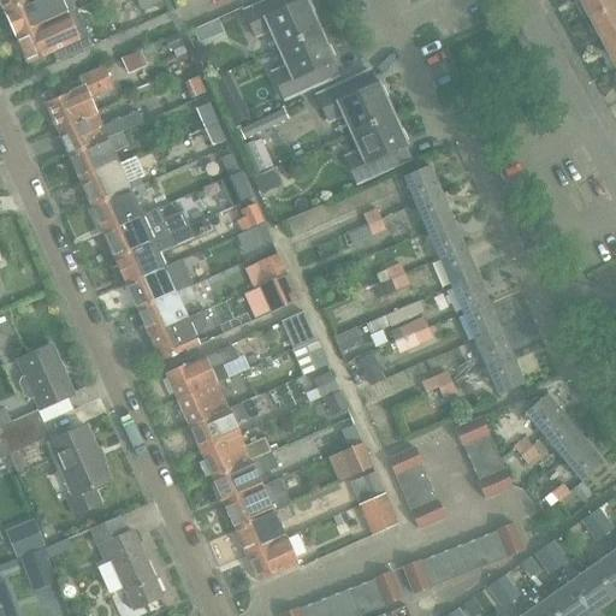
[(0,0),(0,5),(4,13),(33,0),(0,0)]
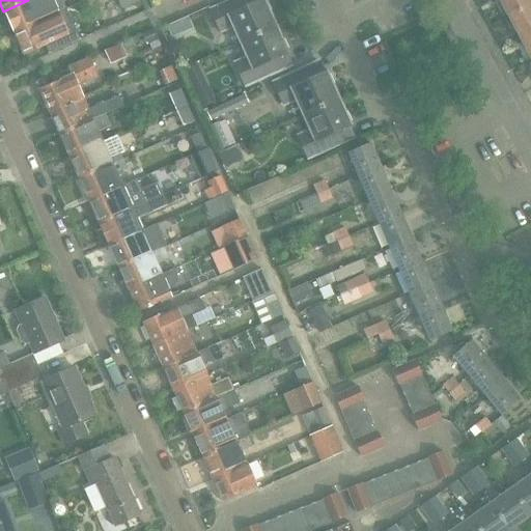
[(28,0),(3,11),(12,33),(66,9),(62,0),(28,0)]
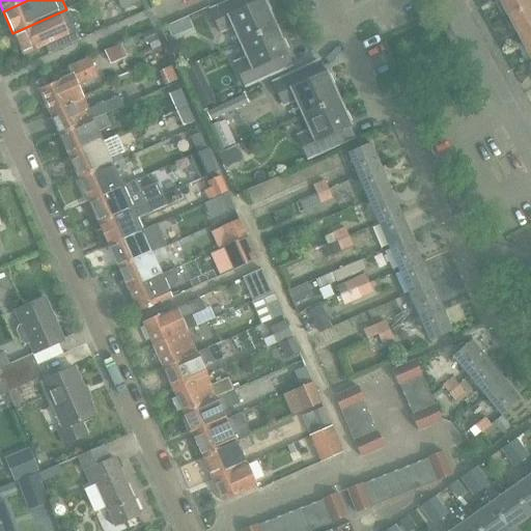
[(117,0),(121,9),(139,2),(138,0),(117,0)]
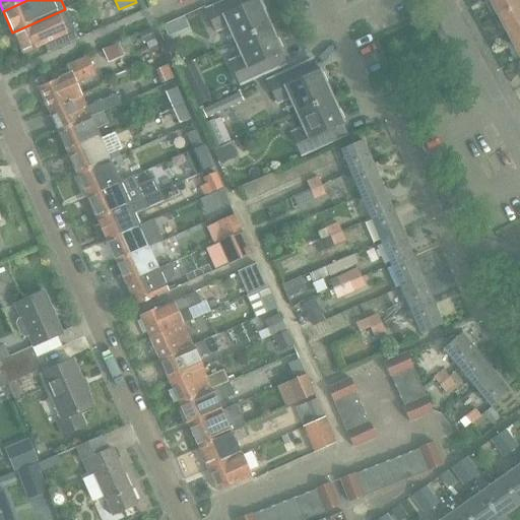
[(229,28),(235,44),(269,27),(263,13),(261,13),(257,4),(261,3),(259,0),(255,2),(254,0),(230,0),(205,11),(215,35),(229,28)]
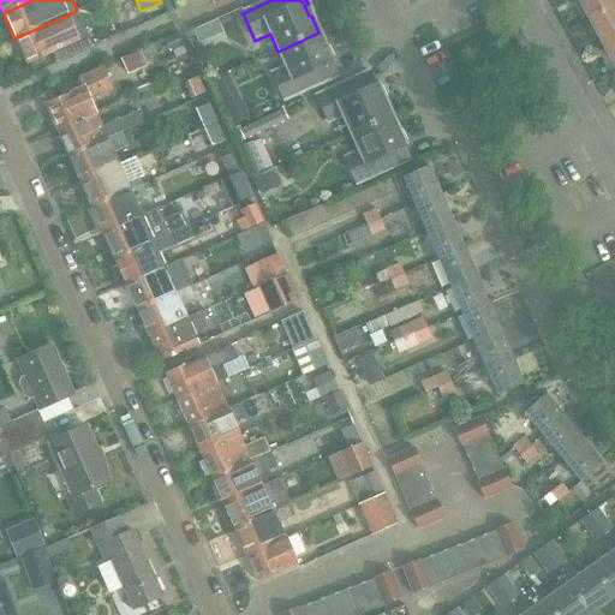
[(577,0),(587,21),(614,6),(611,0),(577,0)]
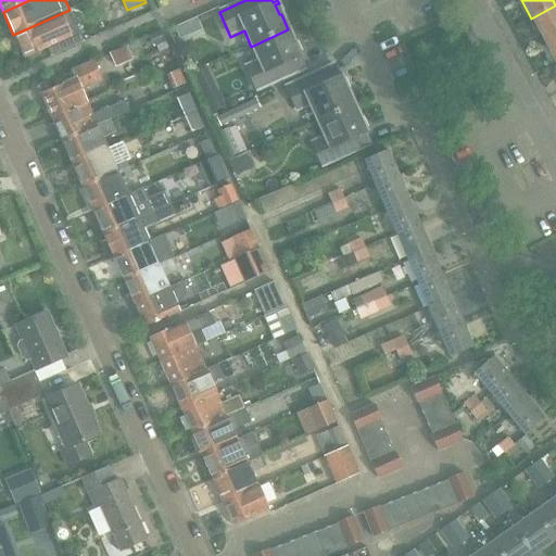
[(543,41),(555,34),(555,5),(531,19),(543,41)]
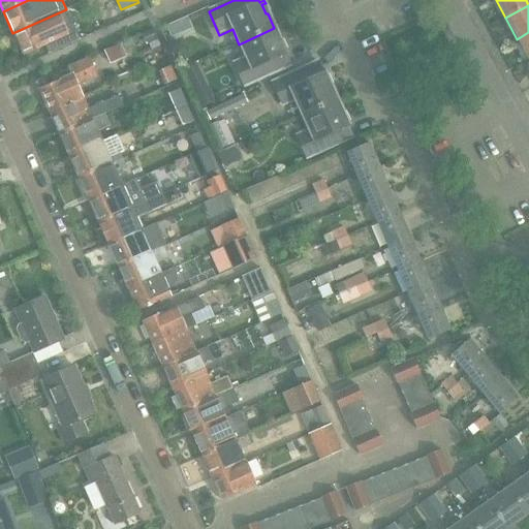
[(23,56),(44,45),(48,53),(80,39),(66,9),(12,33),(23,56)]
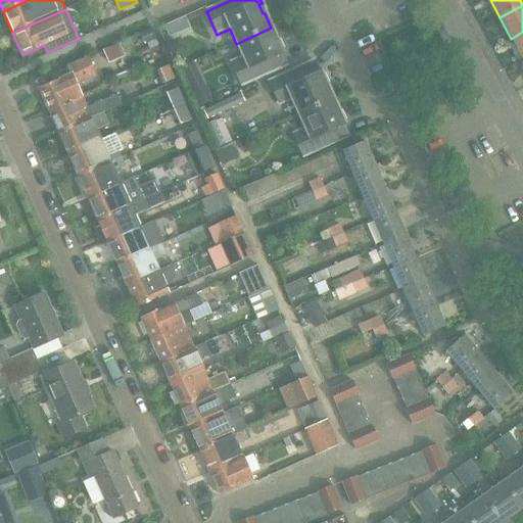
[(175,26),(168,40),(179,45),(186,31),(175,26)]
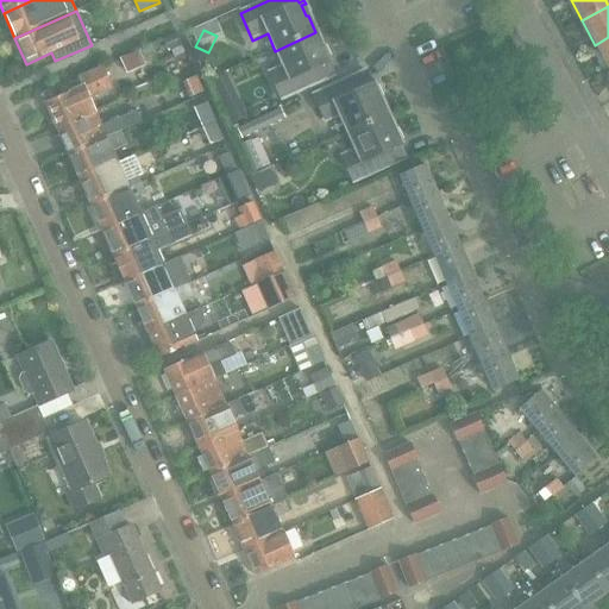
[(327,64),(332,62),(330,58),(326,60),(321,50),(322,49),(315,32),(275,51),(283,68),(268,74),(281,101),(333,77),(327,64)]
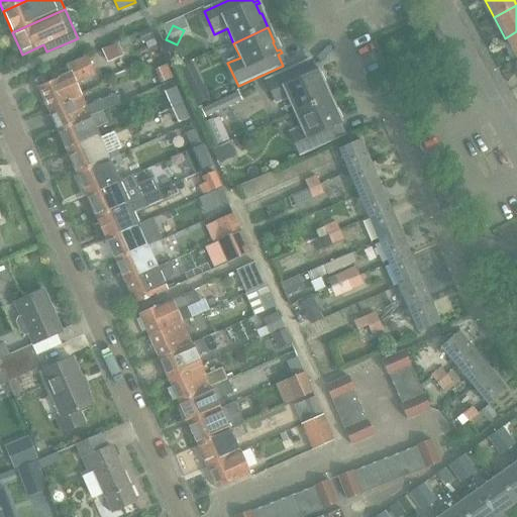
[(149,29),(136,35),(140,45),(154,39),(150,29),(149,29)]
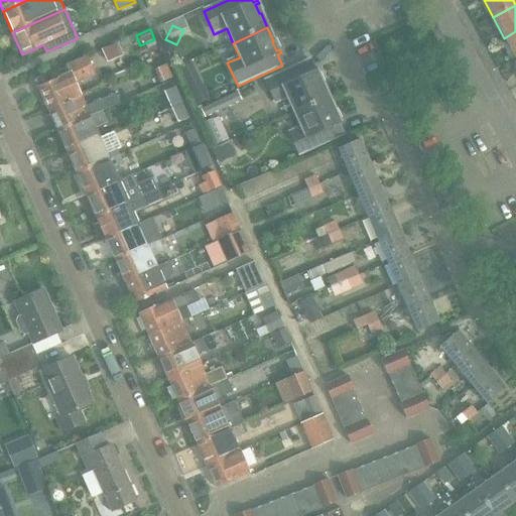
[(515,59),(515,58),(515,31),(504,38),(515,59)]
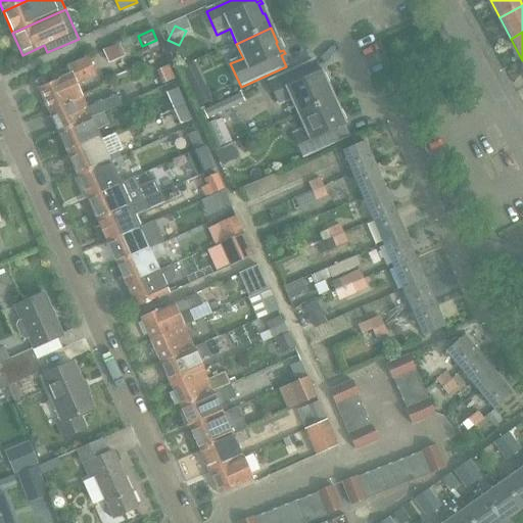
[(119,44),(103,50),(108,63),(124,56),(119,44)]
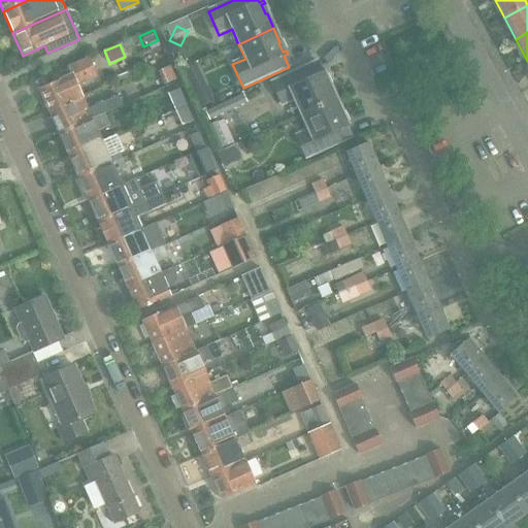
[(67,66),(71,75),(38,90),(48,112),(81,98),(76,86),(97,77),(89,58),(67,66)]
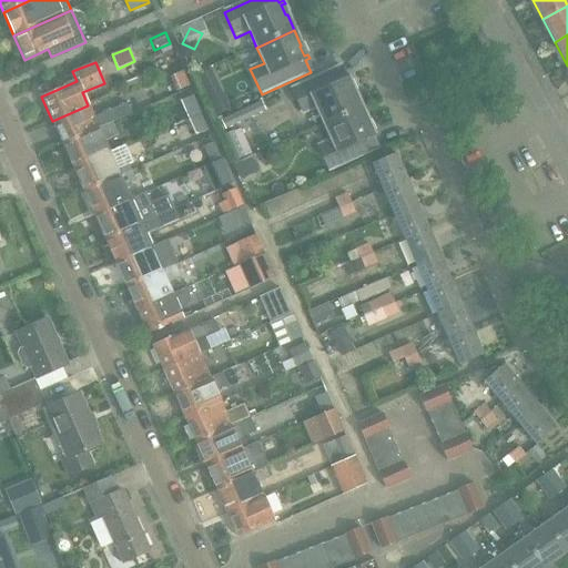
[(316,109),(324,124),(361,108),(354,92),(353,92),(347,82),(352,80),(350,77),(345,79),(341,68),(292,90),(303,114),(316,109)]
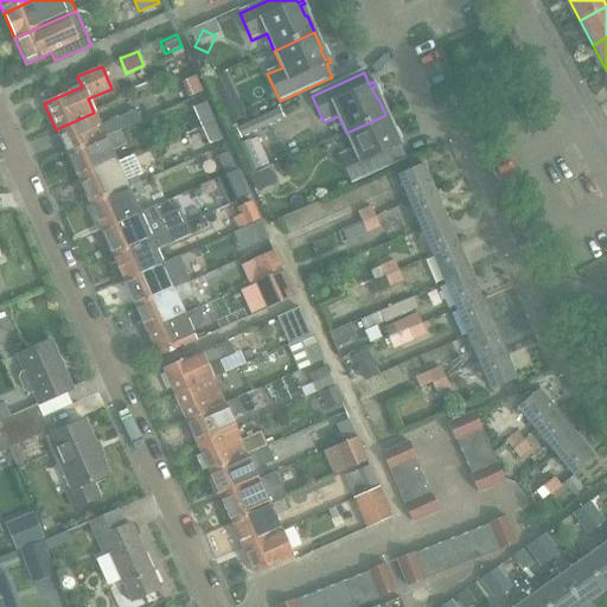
[(196,75),(181,81),(187,95),(200,90),(202,89),(196,75)]
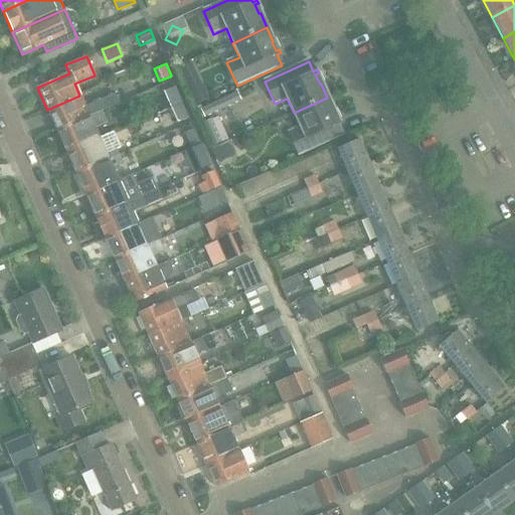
[(190,63),(178,69),(195,107),(207,101),(190,63)]
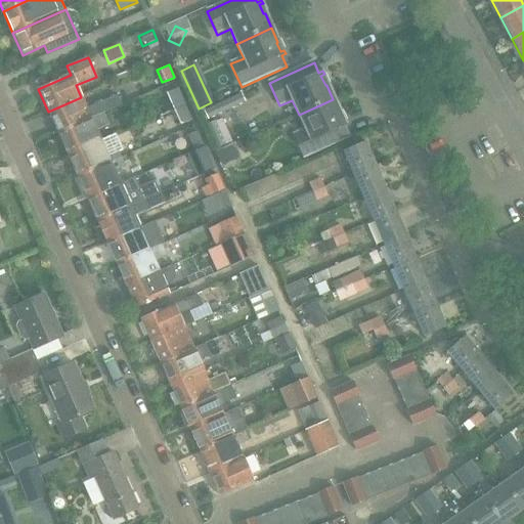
[(179,88),(166,93),(173,108),(185,103),(179,88)]
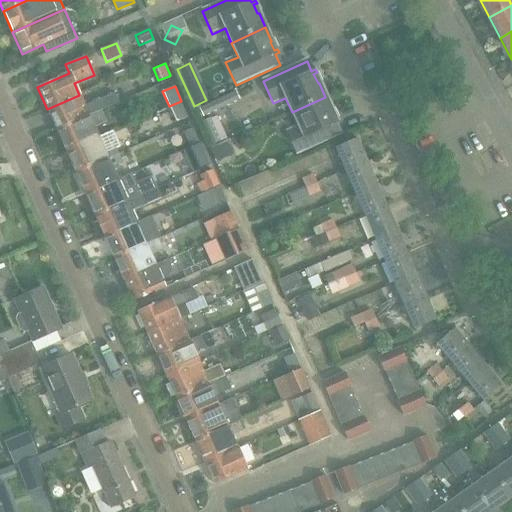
[(199,105),(194,107),(199,119),(240,99),(235,91),(200,108),(199,105)]
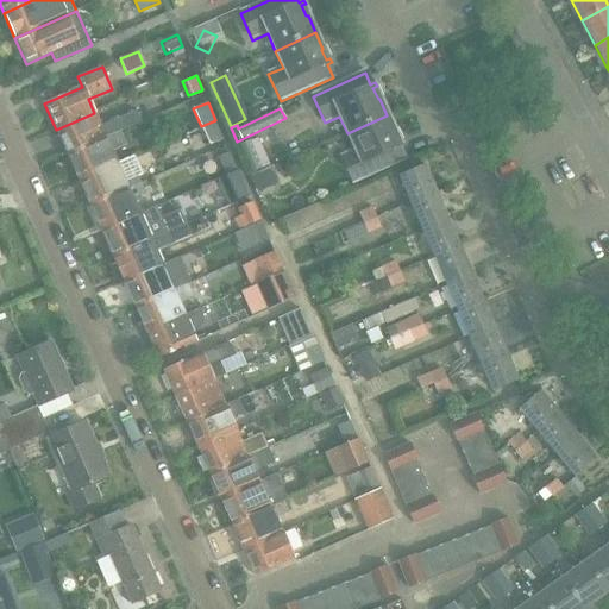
[(140,123),(135,111),(100,126),(94,113),(56,130),(67,155),(119,131),(119,132),(140,123)]
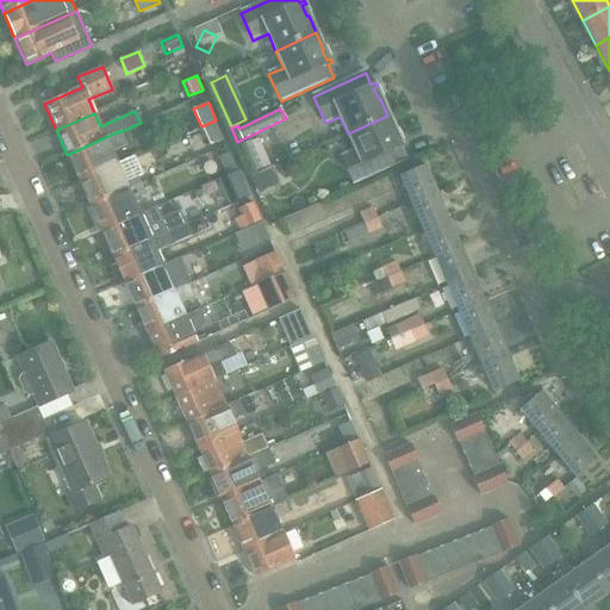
[(399,147),(404,145),(403,142),(398,143),(394,134),(396,132),(387,116),(348,134),(355,151),(341,157),(353,185),(405,161),(399,147)]
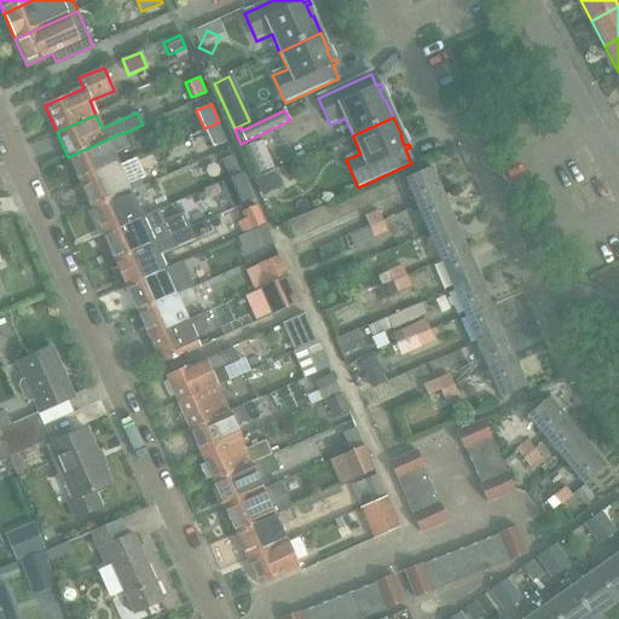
[(219,123),(204,129),(213,148),(227,140),(219,123)]
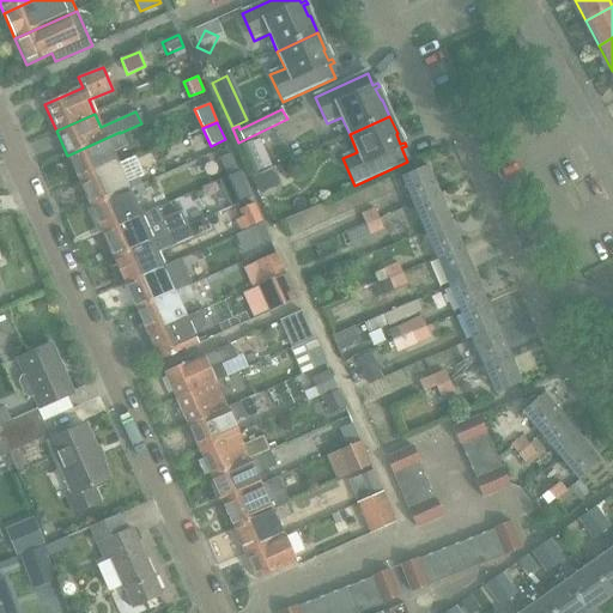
[(126,146),(120,133),(120,132),(67,156),(78,181),(117,164),(113,152),(126,146)]
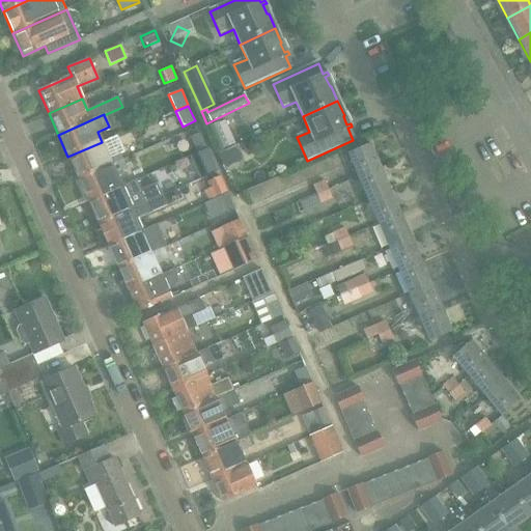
[(218,121),(208,126),(219,150),(228,146),(218,121)]
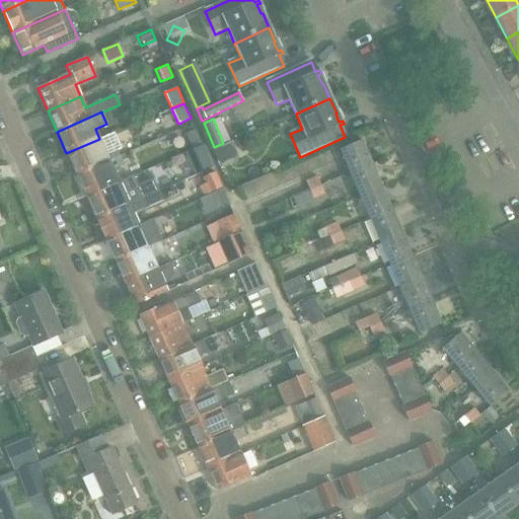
[(196,130),(187,134),(193,148),(184,151),(186,153),(203,146),(196,130)]
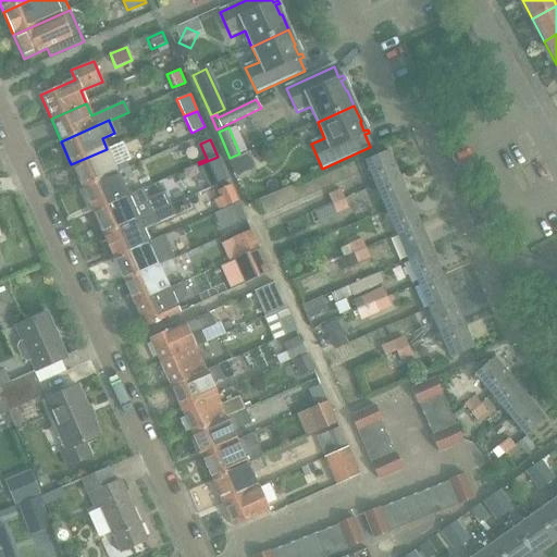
[(122,143),(107,149),(71,164),(82,188),(128,168),(125,162),(131,160),(122,143)]
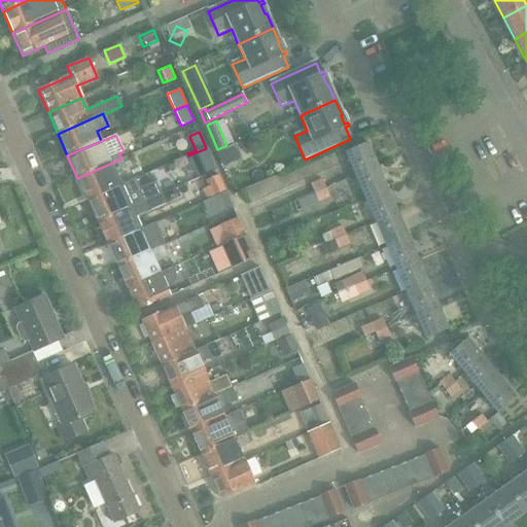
[(345,152),(355,177),(376,168),(365,143),(345,152)]
